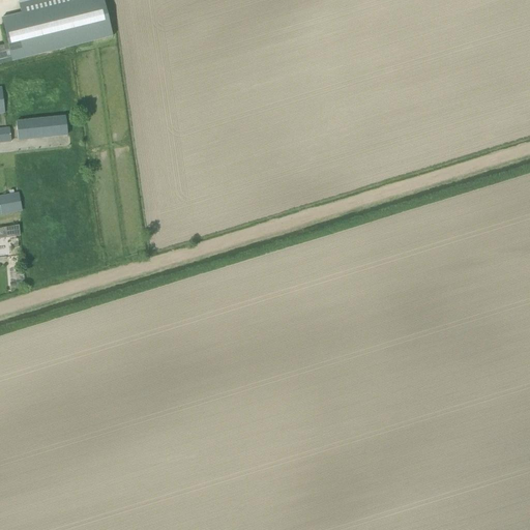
[(8,46),(11,60),(111,36),(101,0),(31,0),(19,3),(22,13),(1,19),(8,46)]
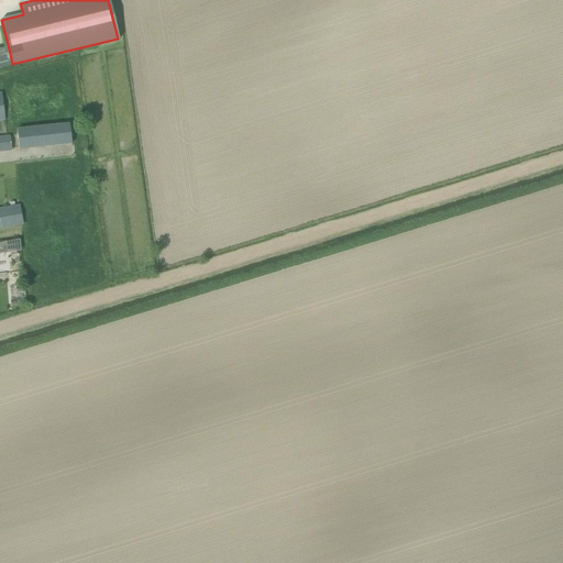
[(12,64),(9,48),(0,51),(0,72),(13,69),(12,64)]
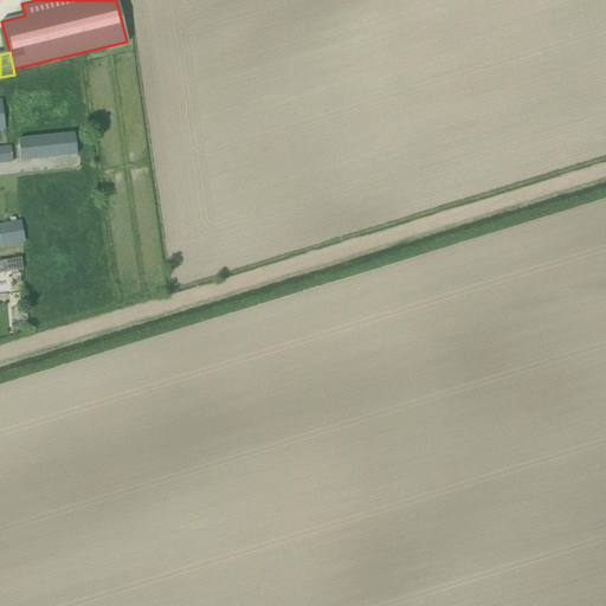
[(75,133),(18,139),(20,161),(77,155),(75,133)]
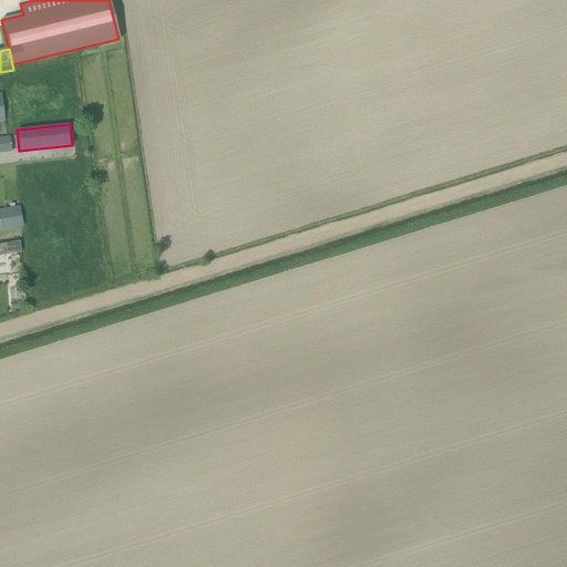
[(0,153),(7,153),(11,152),(10,136),(4,137),(0,136),(0,153)]
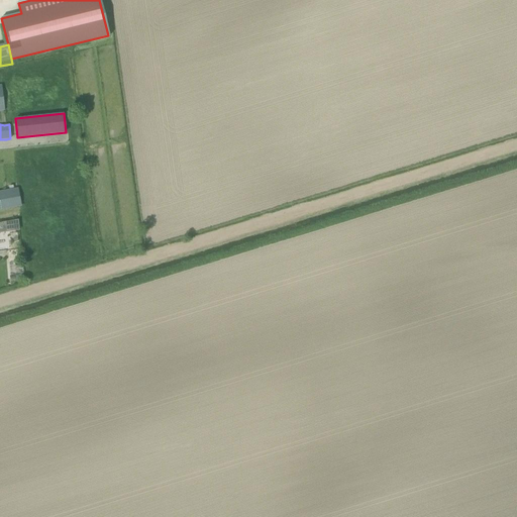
[(18,188),(0,191),(0,210),(21,207),(18,188)]
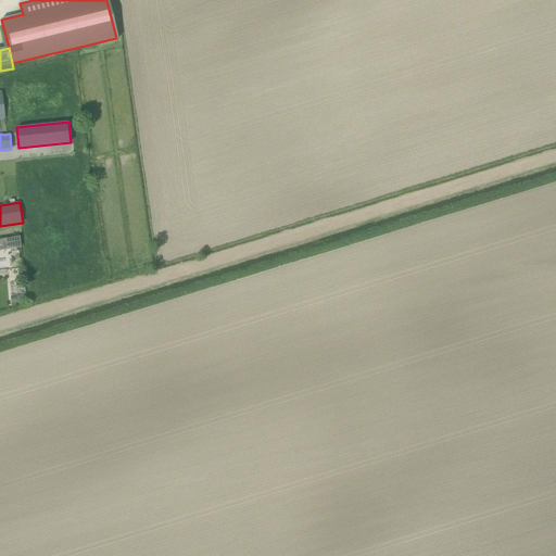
[(0,250),(21,249),(20,237),(2,239),(0,239),(0,250)]
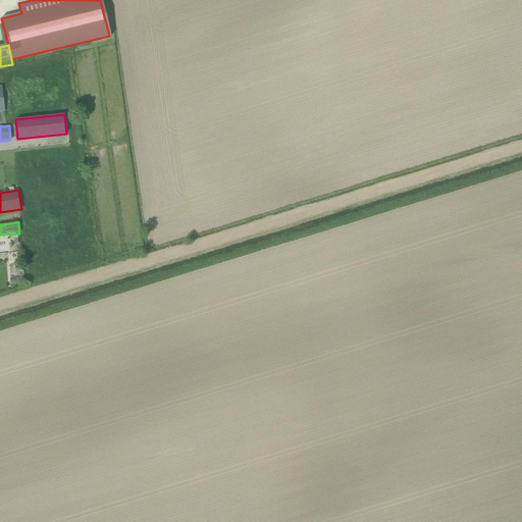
[(22,265),(8,266),(9,279),(23,278),(22,265)]
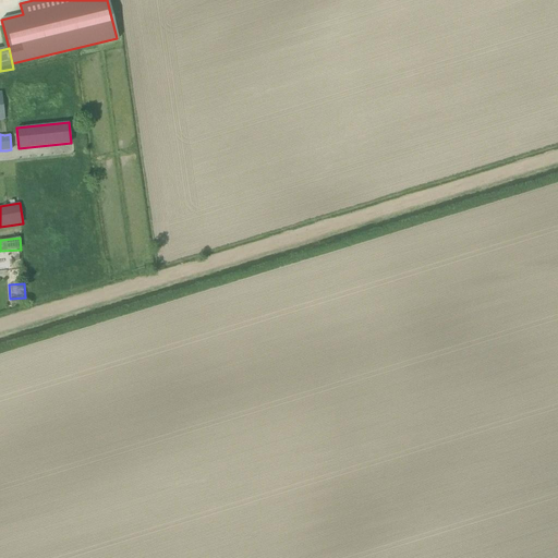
All buildings are outlined.
